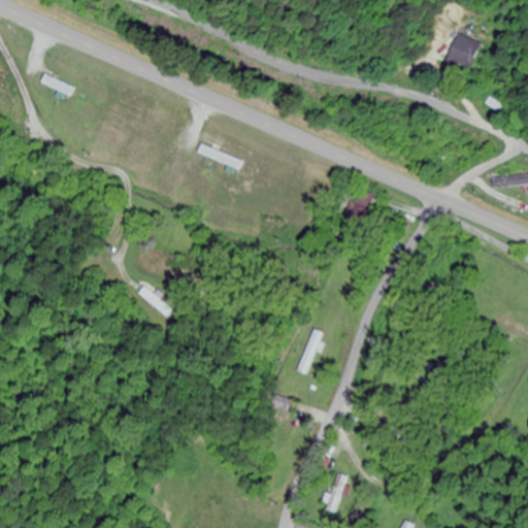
[(451,61),(471,71),(484,45),(462,35),(451,61)]
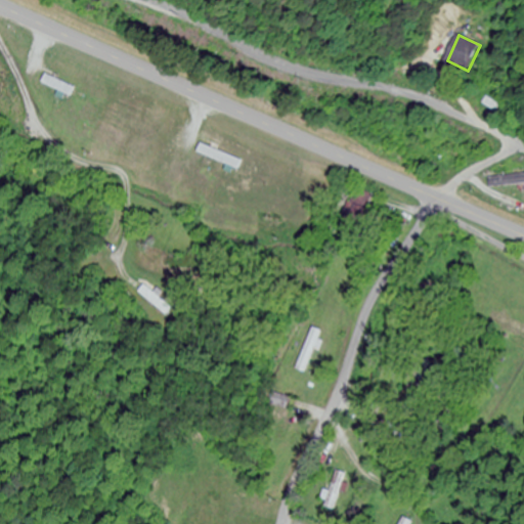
[(501,195),(523,188),(523,168),(496,177),(501,195)]
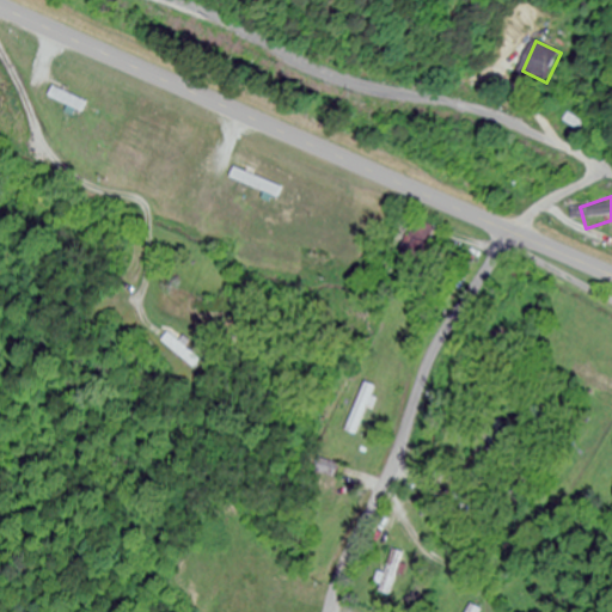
[(436,230),(416,220),(396,261),(416,271),(436,230)]
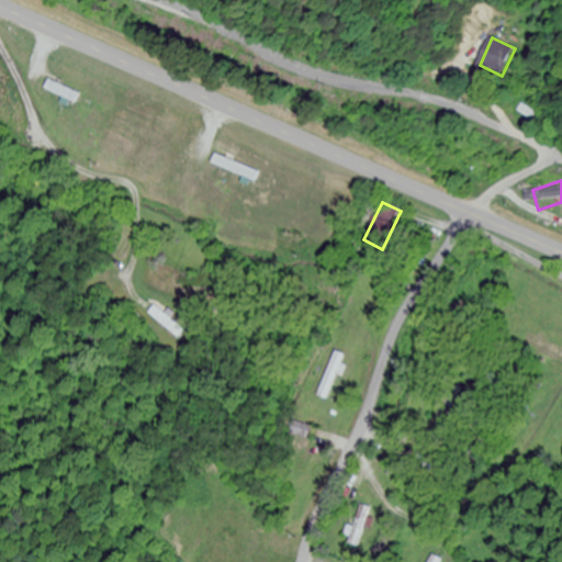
[(186,330),(156,308),(150,315),(180,338),(186,330)]
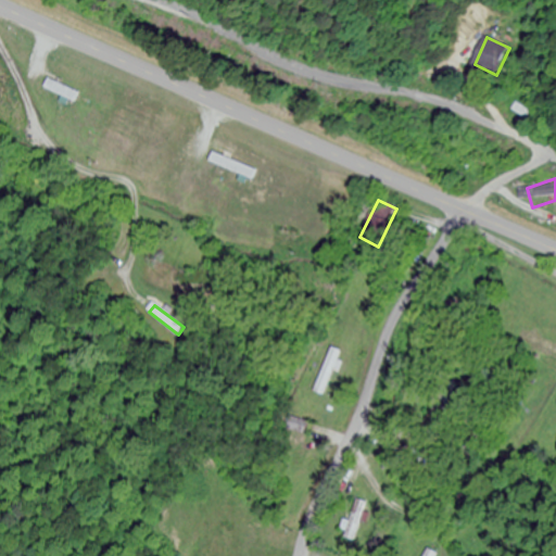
[(313,392),(323,396),(342,353),(332,349),(313,392)]
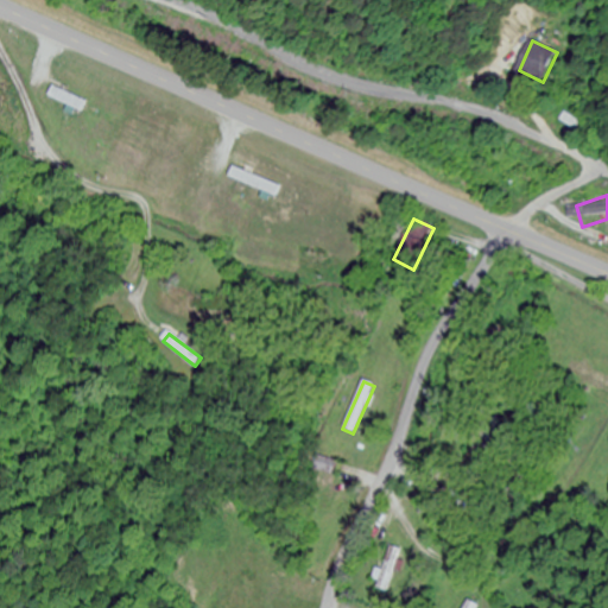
[(382,574),(378,572),(374,590),(390,595),(400,552),(390,549),(382,574)]
